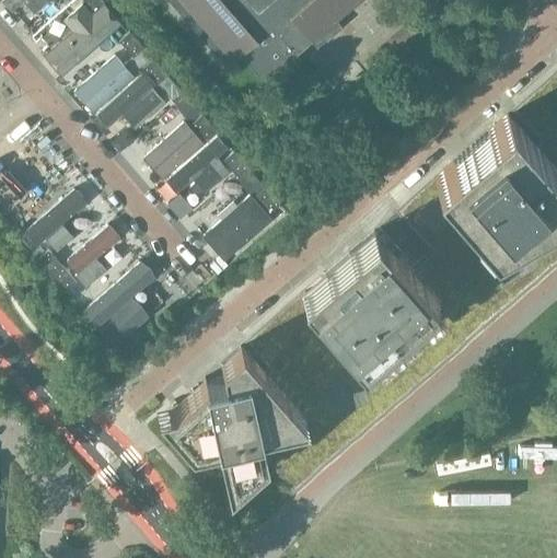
[(3,0),(2,2),(12,14),(25,3),(34,14),(50,0),(3,0)]
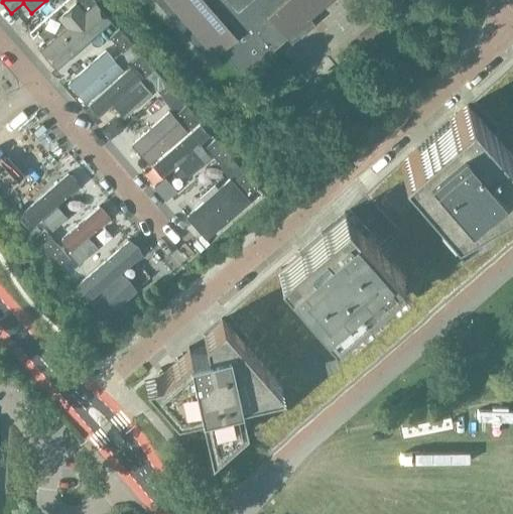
[(66,31),(41,51),(56,72),(109,28),(93,7),(88,12),(78,0),(71,0),(53,16),(66,31)]
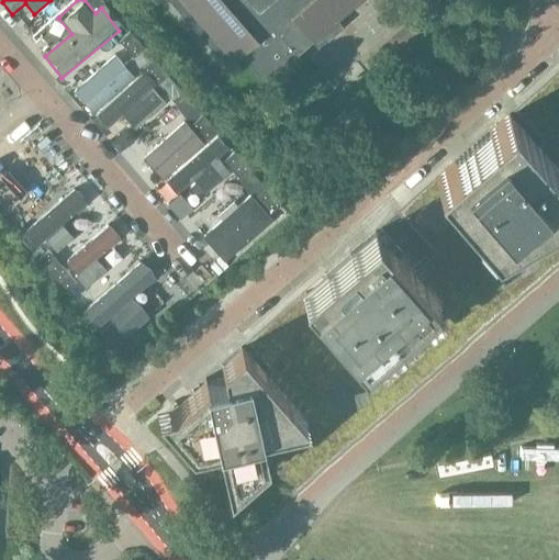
[(102,0),(85,0),(96,13),(101,8),(107,4),(102,0)]
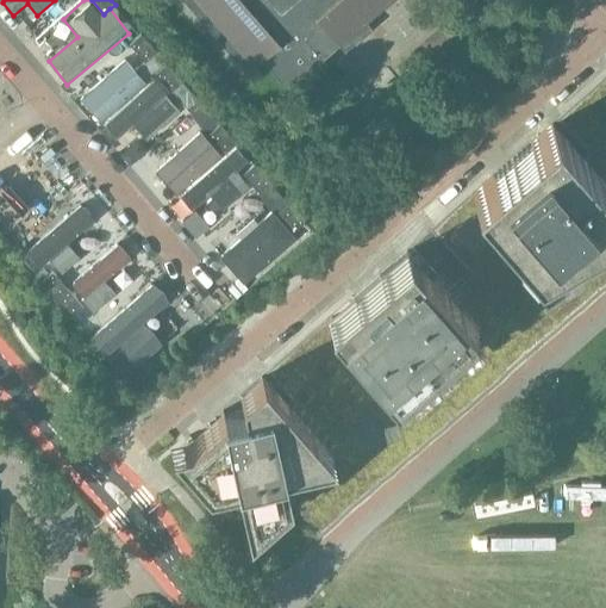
[(183,0),(249,74),(263,63),(263,62),(293,97),(320,73),(329,66),(325,62),(333,55),(333,54),(330,50),(330,49),(337,43),(341,48),(394,1),(395,0),(183,0)]
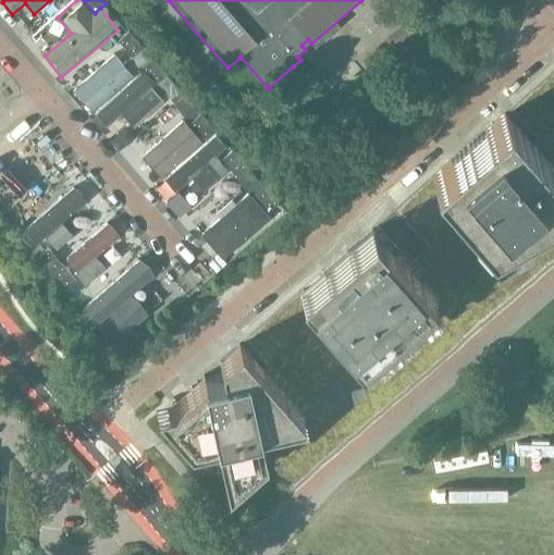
[(120,41),(134,59),(145,49),(130,33),(120,41)]
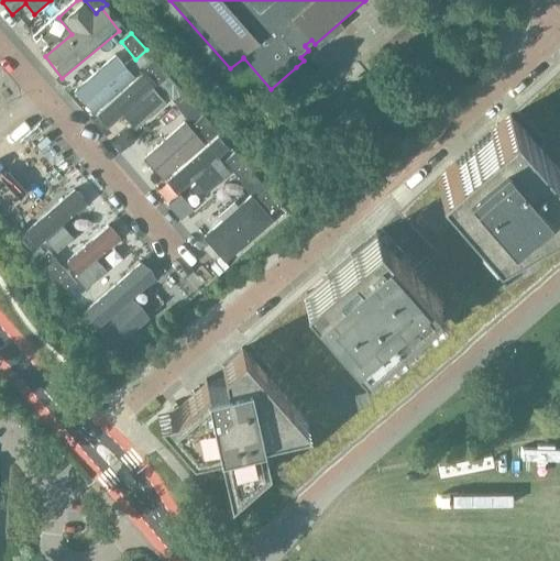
[(112,39),(67,76),(77,88),(86,79),(94,88),(110,73),(103,64),(121,50),(112,39)]
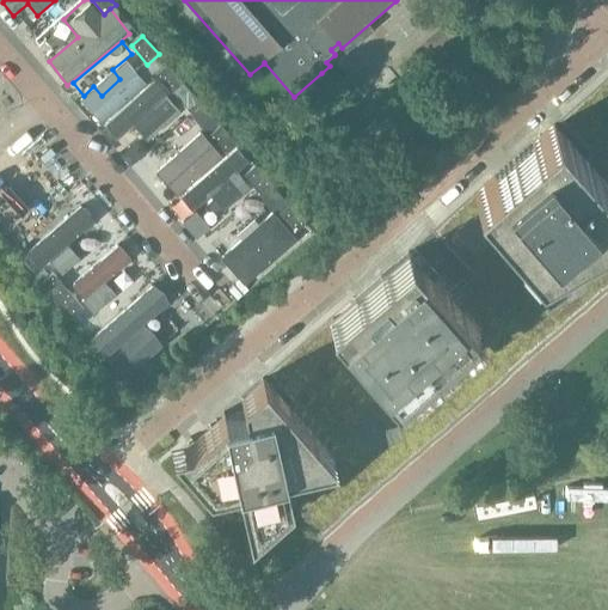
[(148,84),(157,75),(169,66),(159,54),(147,65),(139,72),(148,84)]
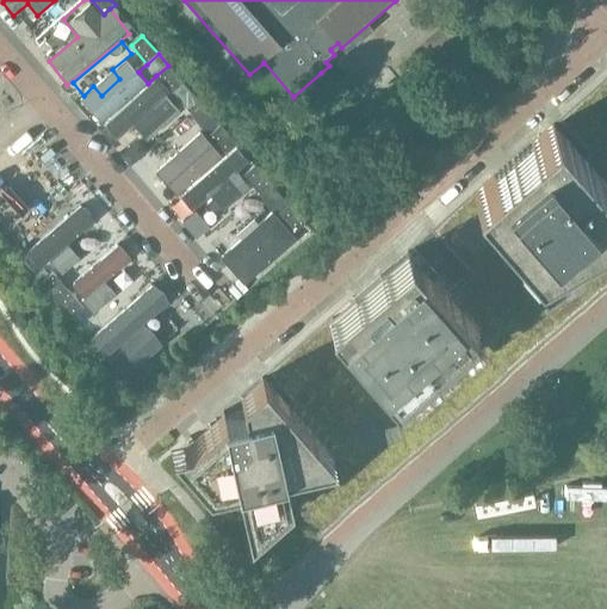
[(168,66),(156,75),(173,93),(184,84),(168,66)]
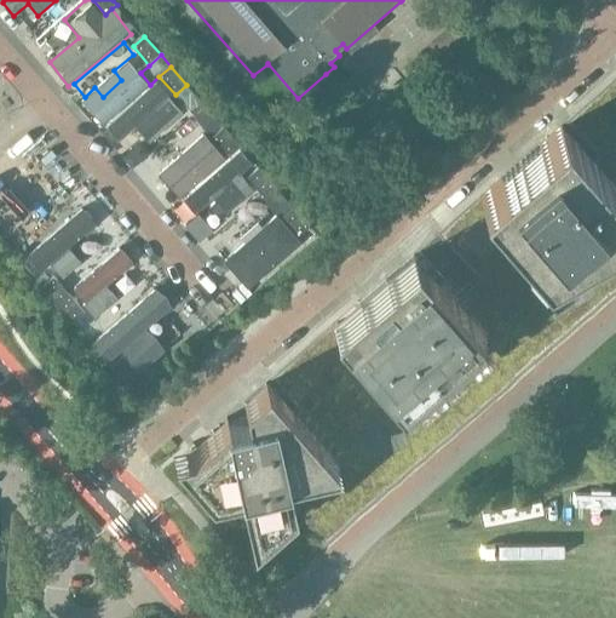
[(321,445),(274,486),(330,553),(615,304),(615,73),(264,381),(321,445)]
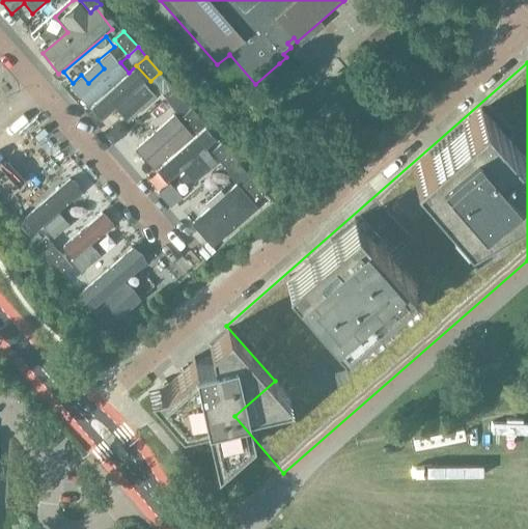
[(129,73),(88,107),(101,120),(115,109),(128,121),(156,96),(146,84),(150,81),(136,65),(129,73)]
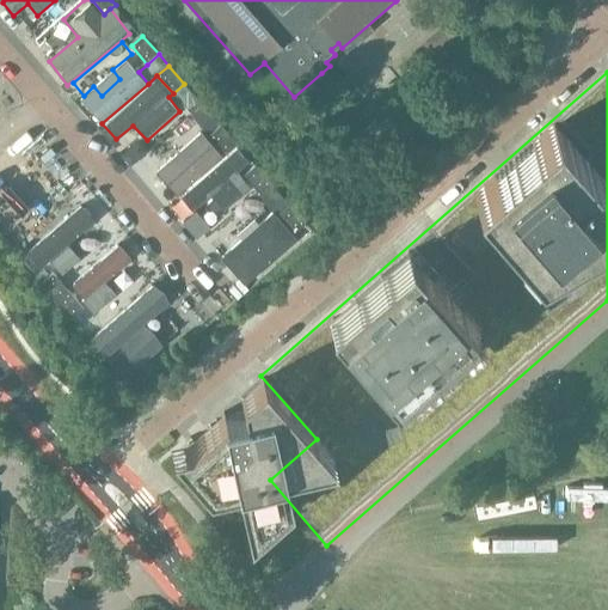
[(372,128),(378,135),(393,123),(387,116),(372,128)]
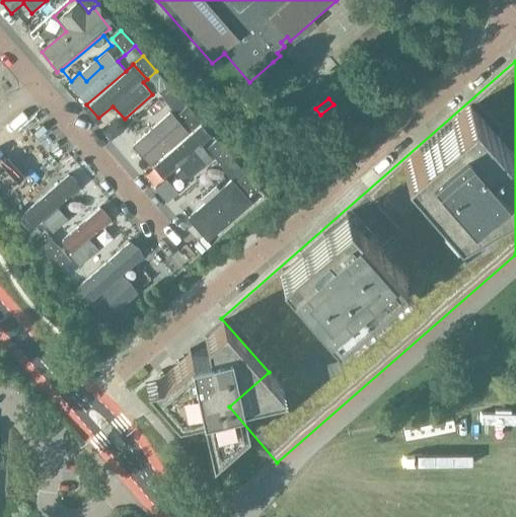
[(189,107),(178,117),(192,132),(202,123),(189,107)]
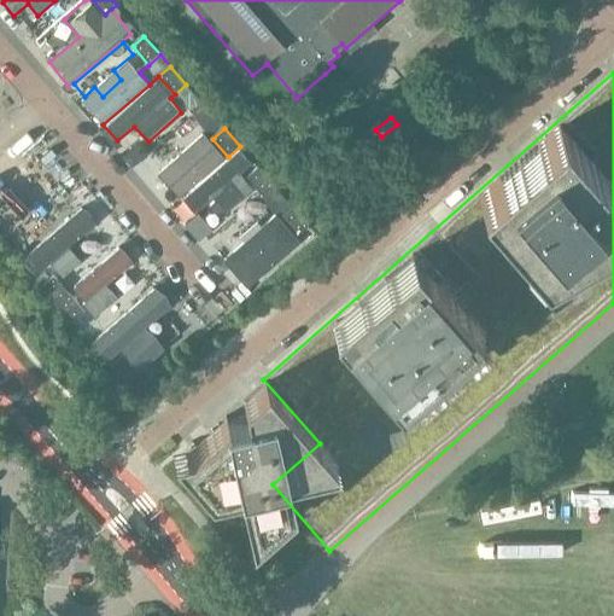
[(159,169),(181,193),(226,157),(203,131),(159,169)]
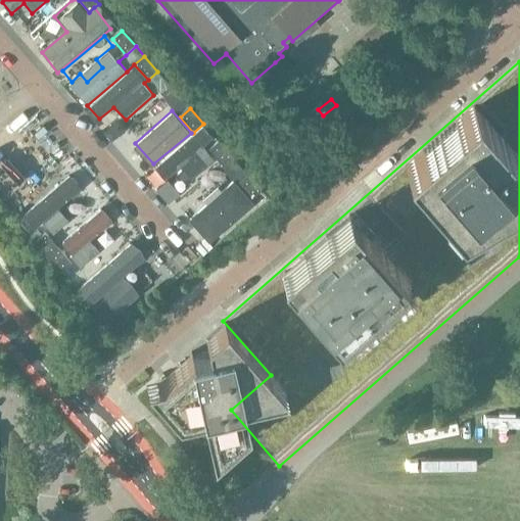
[(152,168),(163,182),(199,152),(187,138),(161,159),(152,168)]
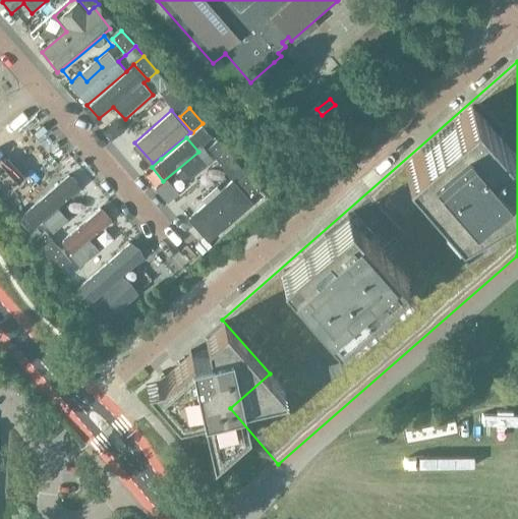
[(222,166),(231,158),(218,142),(209,151),(222,166)]
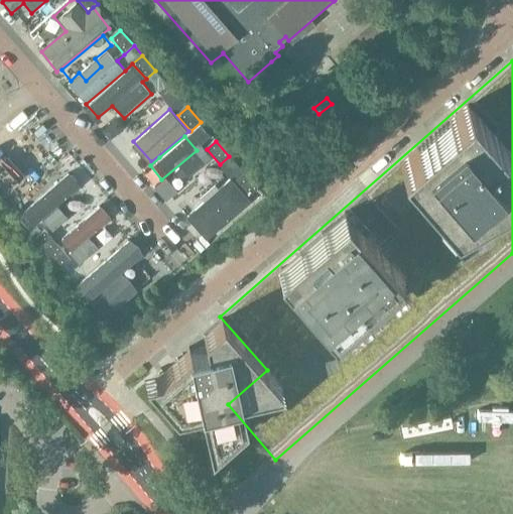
[(229,156),(220,164),(229,174),(235,169),(239,174),(242,171),(229,156)]
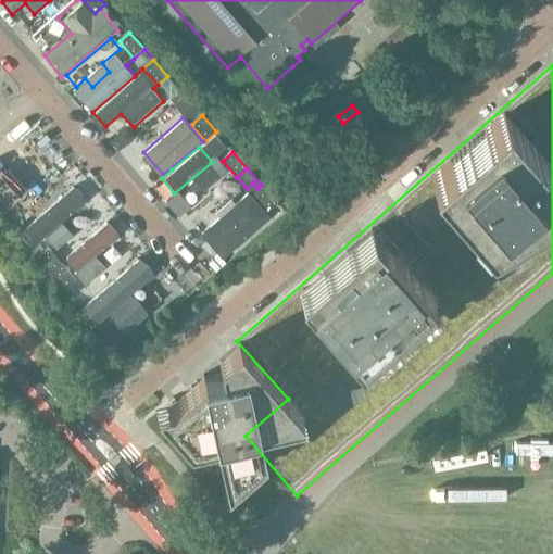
[(87,202),(75,187),(24,229),(36,244),(87,202)]
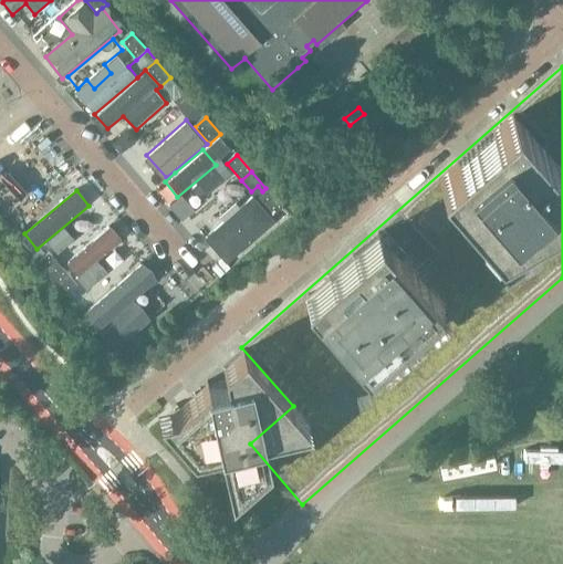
[(253,196),(205,239),(227,264),(275,221),(253,196)]
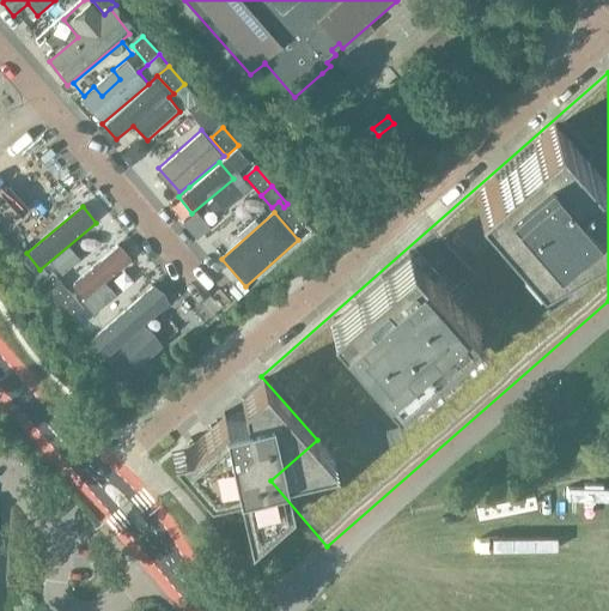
[(133,259),(122,247),(73,289),(83,301),(133,259)]
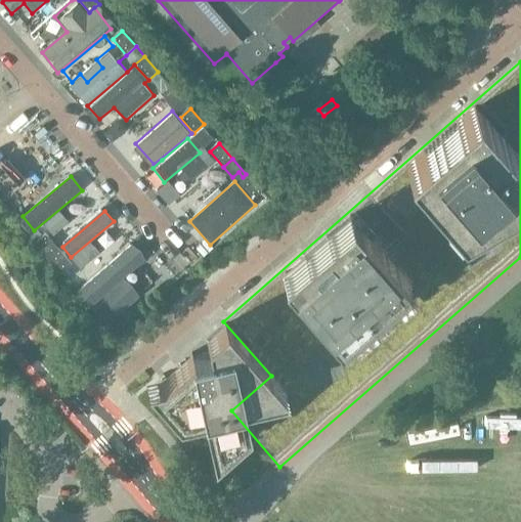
[(36,244),(49,258),(59,250),(46,234),(36,244)]
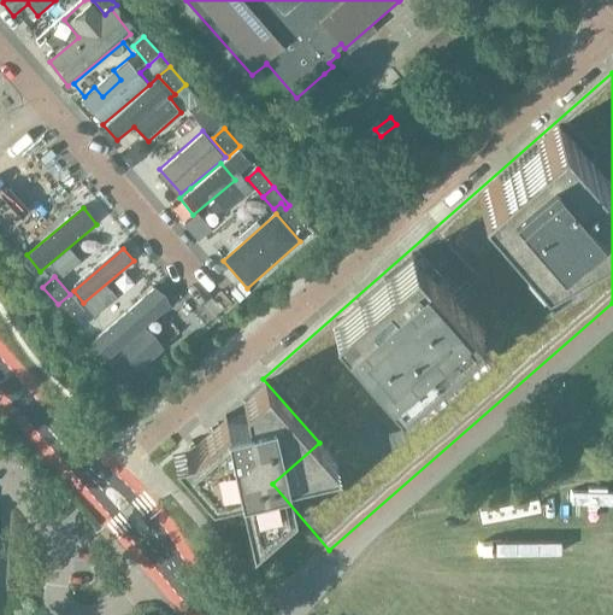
[(170,305),(157,291),(94,345),(106,359),(170,305)]
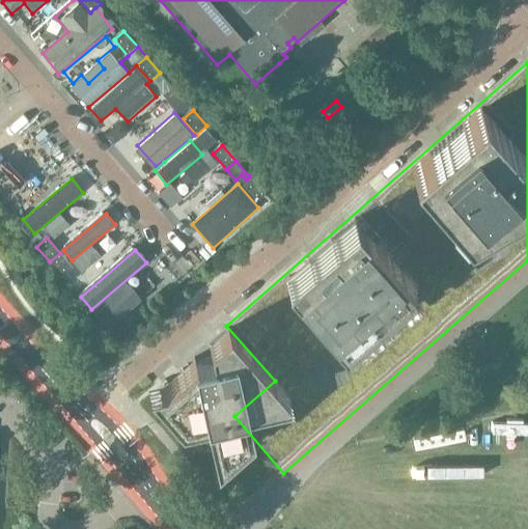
[(60,253),(50,261),(63,277),(74,268),(60,253)]
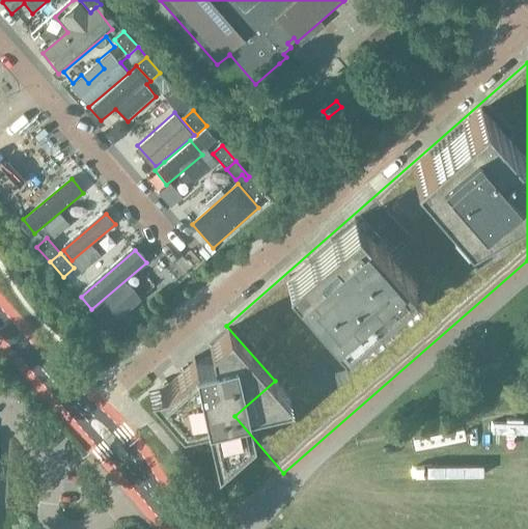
[(106,306),(95,315),(109,331),(119,322),(106,306)]
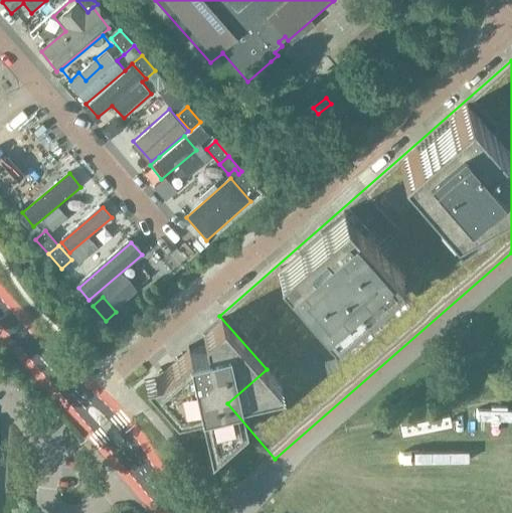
[(212,454),(245,424),(247,422),(242,399),(285,390),(224,321),(222,322),(205,337),(206,342),(190,345),(191,349),(161,375),(146,378),(177,414),(201,408),(212,454)]
